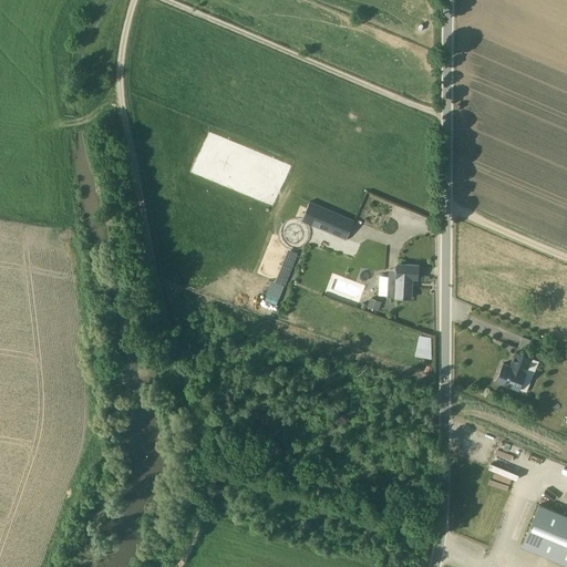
[(354,223),(310,203),(302,220),(347,240),(354,223)]
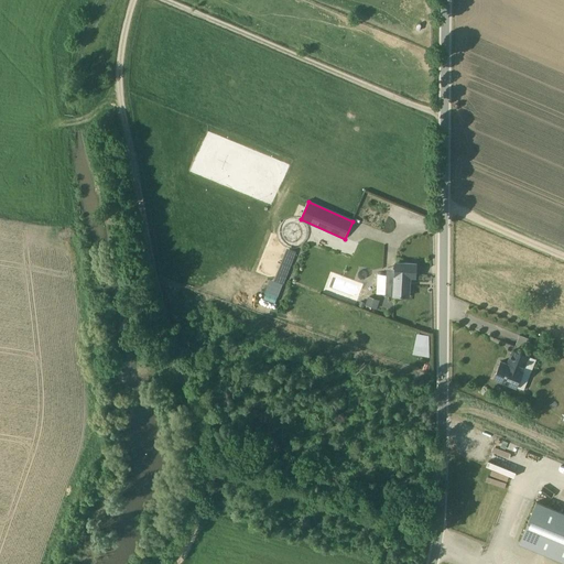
[(288,247),(275,280),(284,283),(297,250),(288,247)]
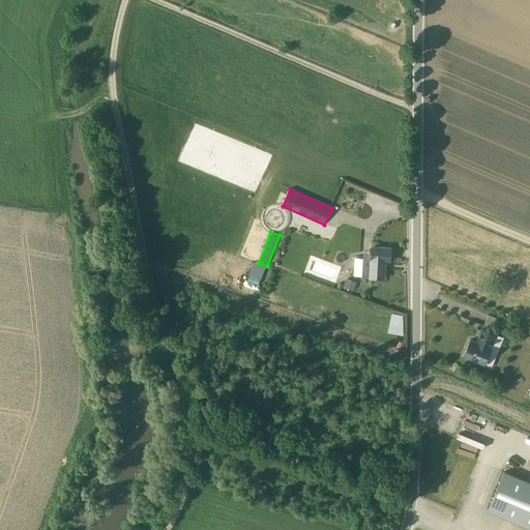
[(363,252),(363,260),(362,278),(384,280),(385,261),(390,262),(391,249),(372,248),(372,253),(363,252)]
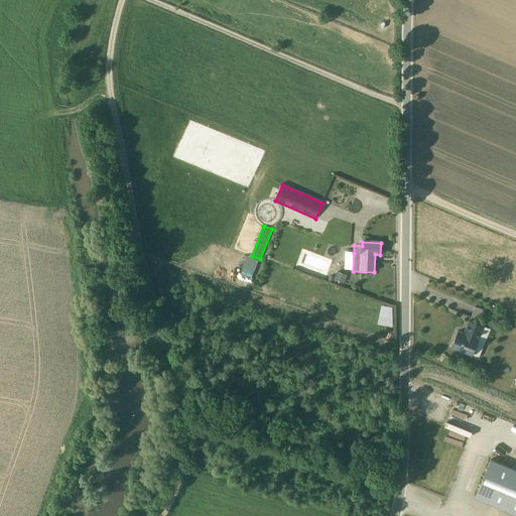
[(348,274),(338,270),(334,278),(344,282),(348,274)]
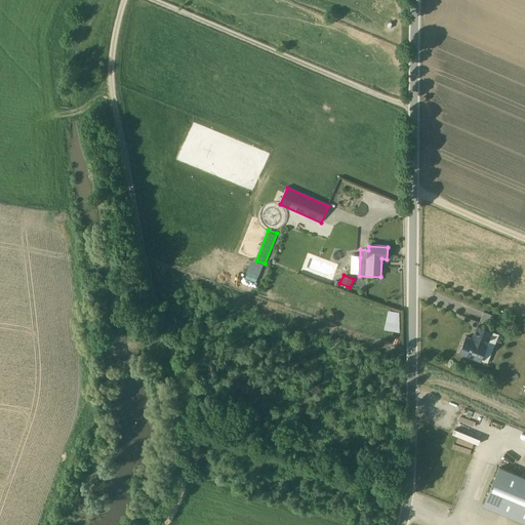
[(486,346),(491,332),(478,327),(472,340),(466,337),(459,353),(480,361),(487,347),(486,346)]
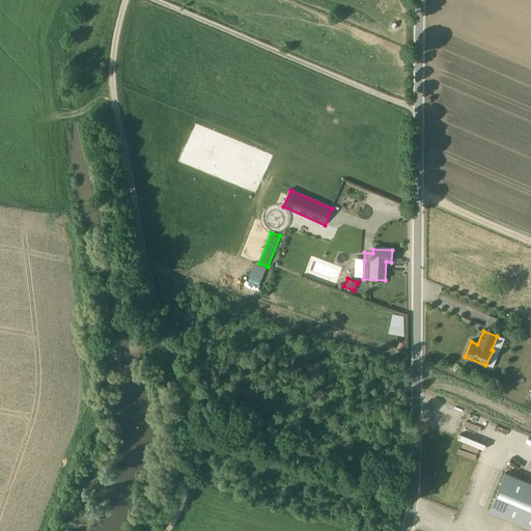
[(475,451),(476,446),(462,442),(460,446),(475,451)]
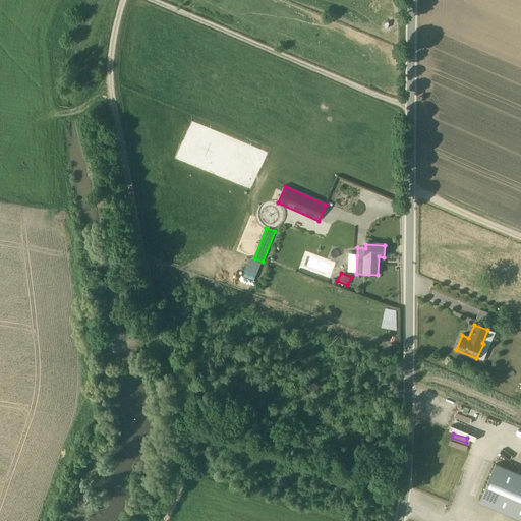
[(520,473),(496,463),(480,501),(520,518),(520,473)]
